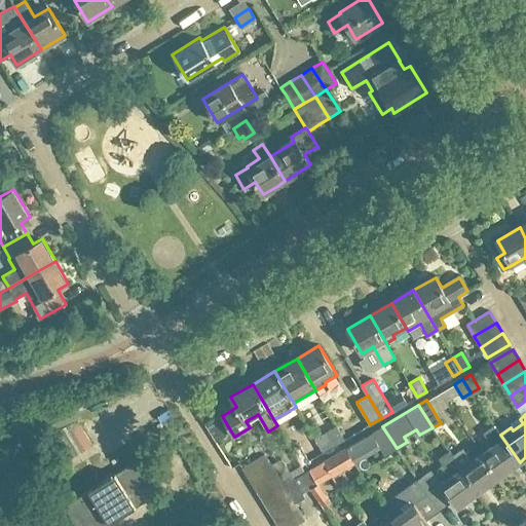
[(74,421),(69,424),(73,429),(80,424),(78,420),(75,422),(74,421)]
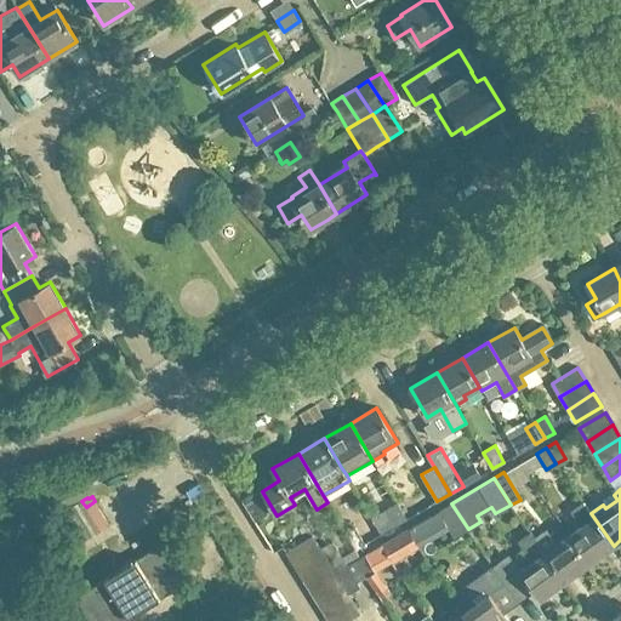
[(81,501),(68,506),(86,539),(100,530),(86,507),(81,501)]
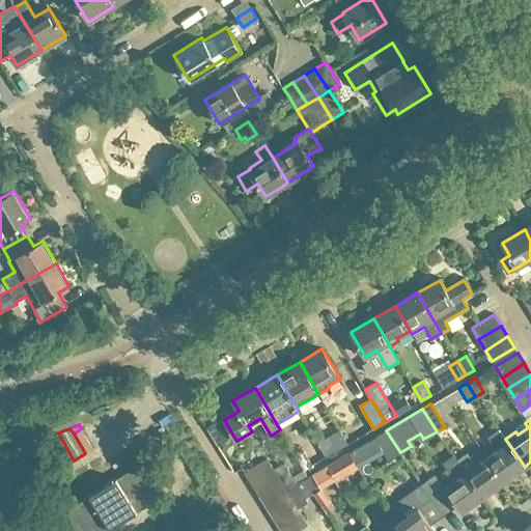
[(504,481),(525,467),(505,439),(498,428),(486,437),(497,450),(487,457),(504,481)]
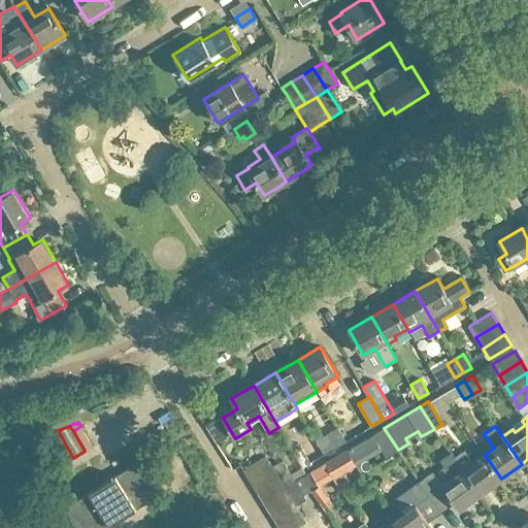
[(338,446),(345,441),(337,427),(330,432),(338,446)]
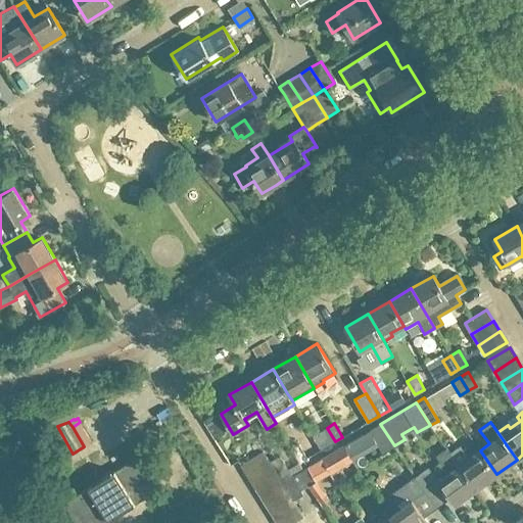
[(383,453),(394,445),(380,424),(370,430),(383,453)]
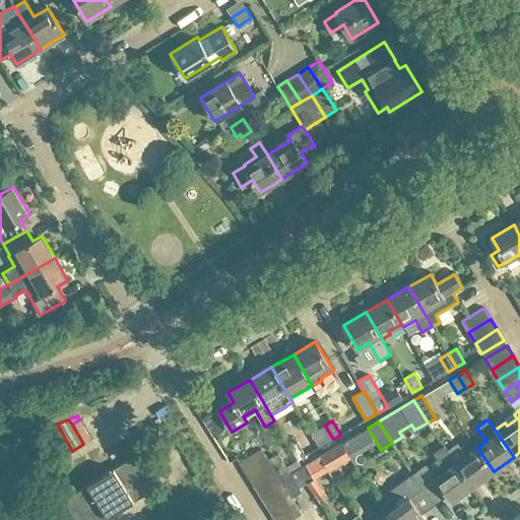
[(305,455),(302,450),(298,441),(289,446),(297,460),(305,455)]
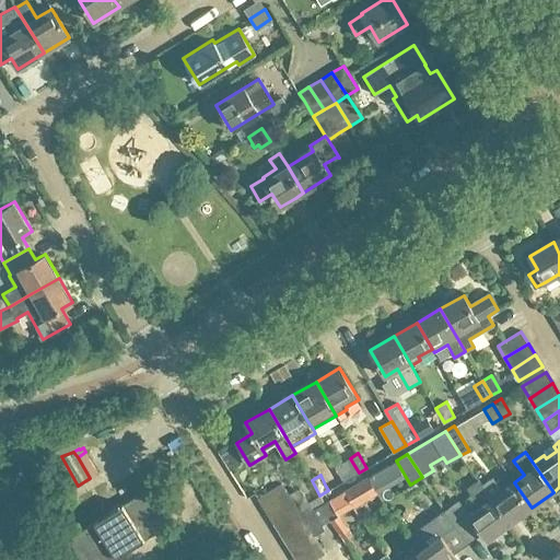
[(377,493),(368,476),(343,489),(353,506),(377,493)]
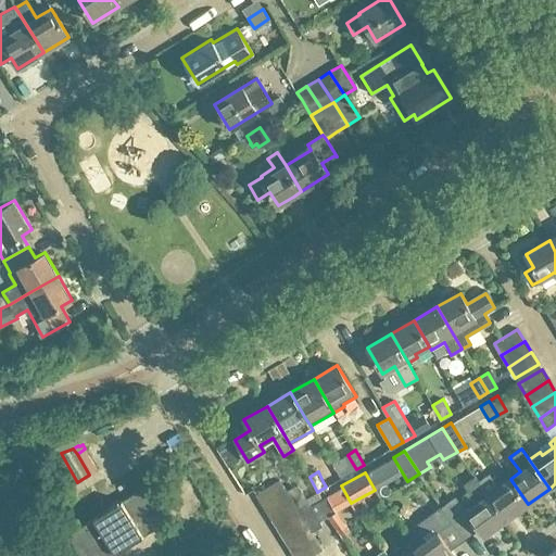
[(528,504),(510,479),(498,487),(489,474),(479,481),(506,519),(528,504)]
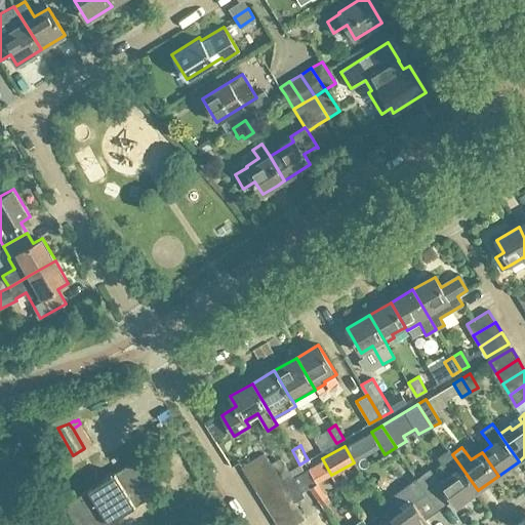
[(478,490),(452,454),(449,449),(439,456),(451,474),(440,482),(457,506),(478,490)]
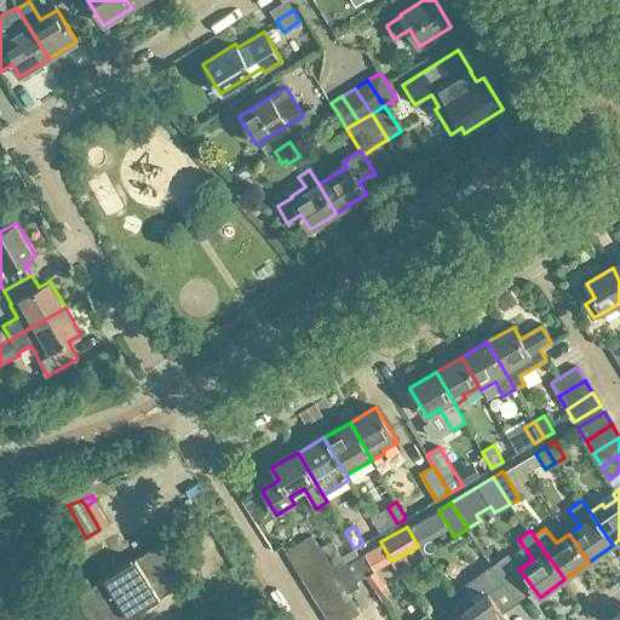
[(92,619),(122,619),(185,583),(190,583),(172,552),(162,535),(136,552),(103,574),(74,590),(92,619)]
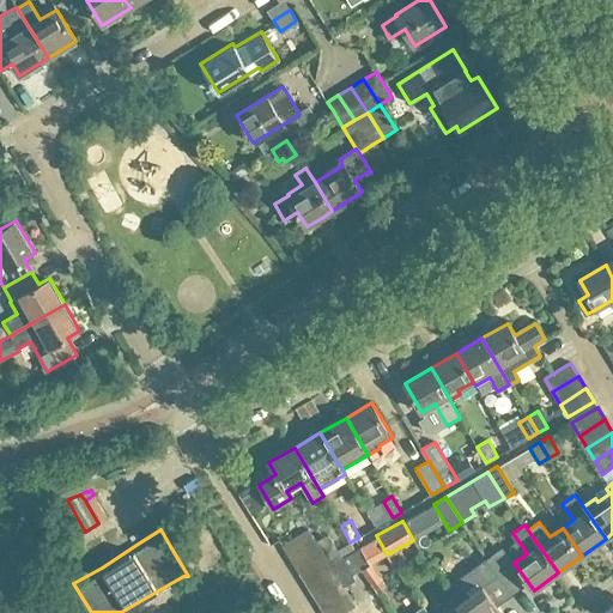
[(316,541),(308,529),(283,545),(290,558),(316,541)]
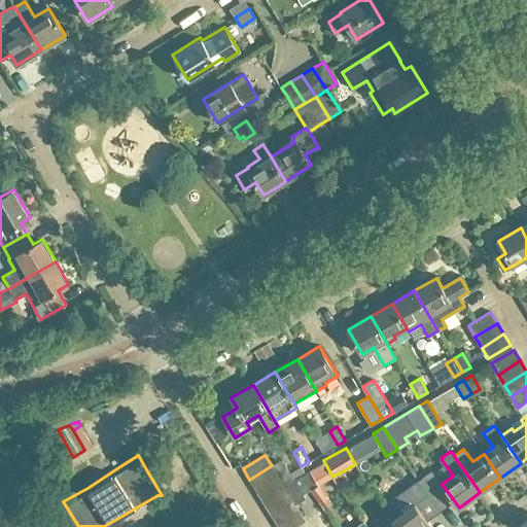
[(292,477),(281,459),(272,465),(279,477),(282,483),(292,477)]
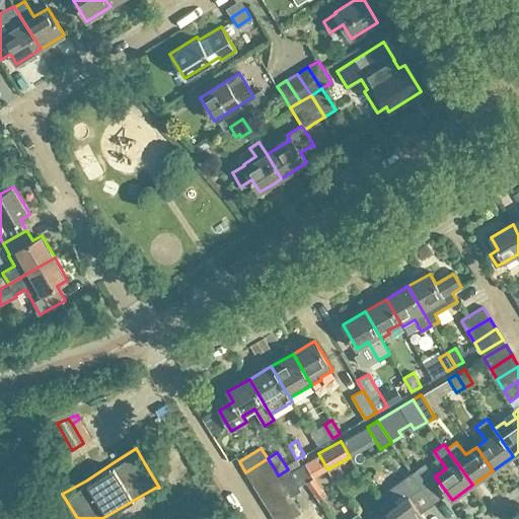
[(252,483),(275,469),(268,458),(245,472),(252,483)]
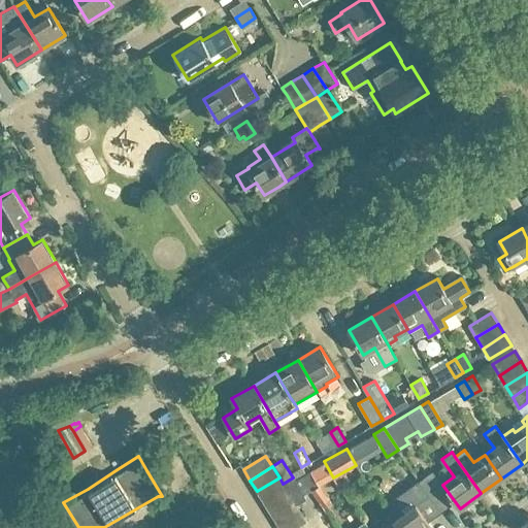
[(310,471),(303,475),(311,490),(319,485),(310,471)]
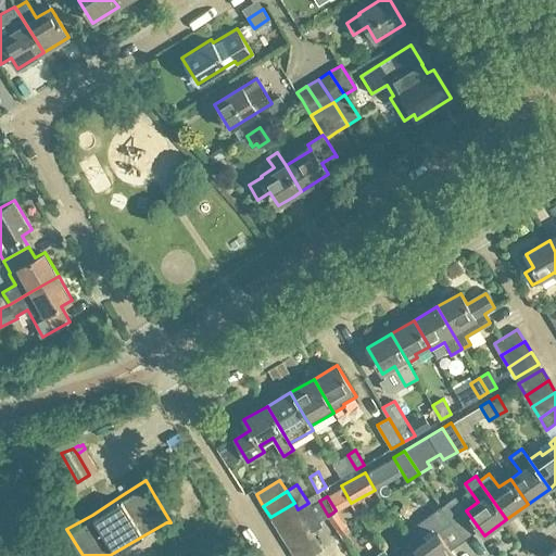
[(328,516),(319,501),(311,506),(308,503),(298,509),(301,515),(308,526),(310,527),(328,516)]
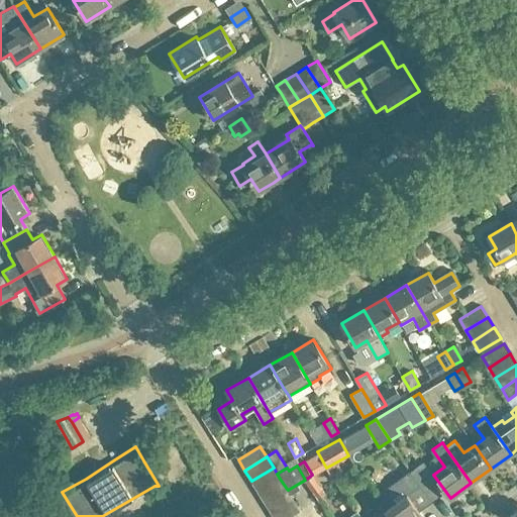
[(259,492),(280,479),(277,474),(274,468),(251,481),(259,492)]
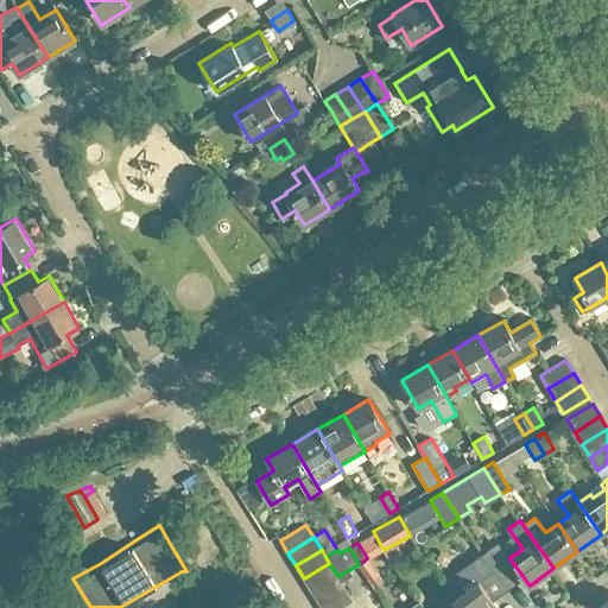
[(443,581),(453,594),(462,607),(498,607),(499,607),(479,580),(494,569),(482,553),(443,581)]
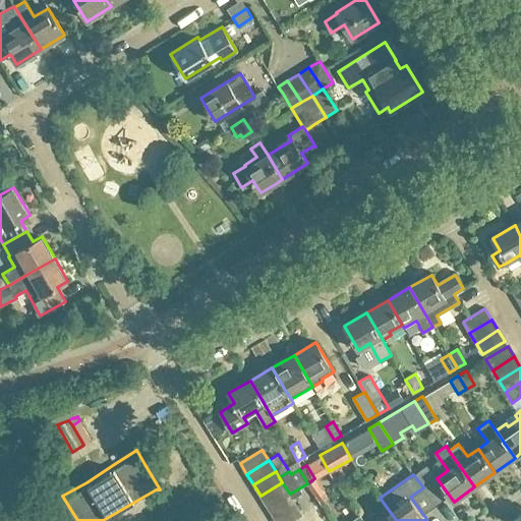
[(267,506),(289,493),(282,482),(261,496),(267,506)]
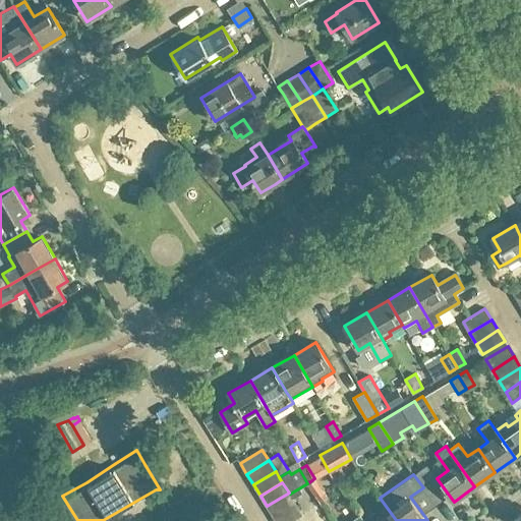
[(311,484),(300,491),(310,508),(323,501),(311,484)]
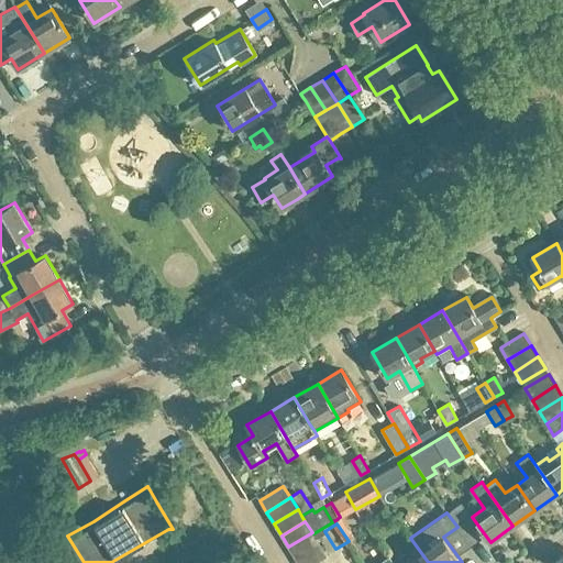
[(296,559),(319,544),(313,533),(312,532),(288,547),(296,559)]
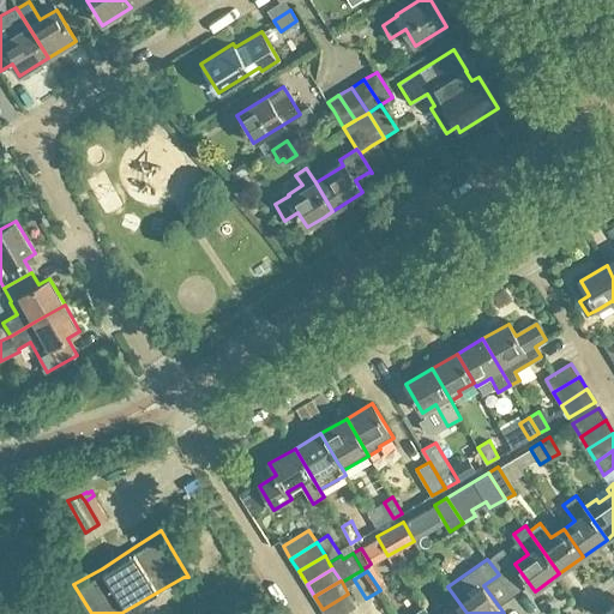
[(325,613),(343,613),(356,606),(348,594),(323,609),(325,613)]
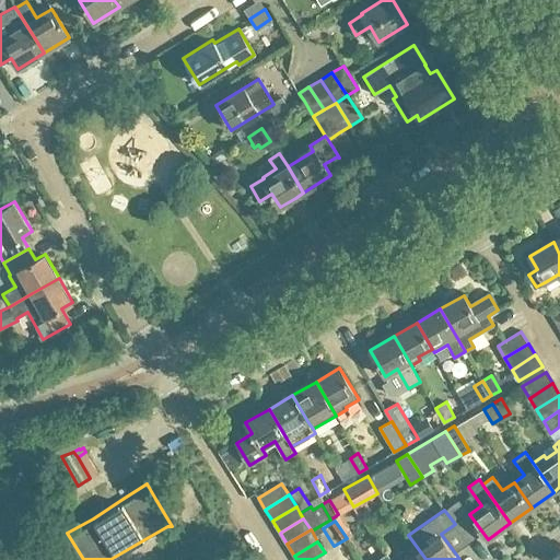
[(426,559),(417,547),(406,555),(408,558),(405,559),(426,559)]
